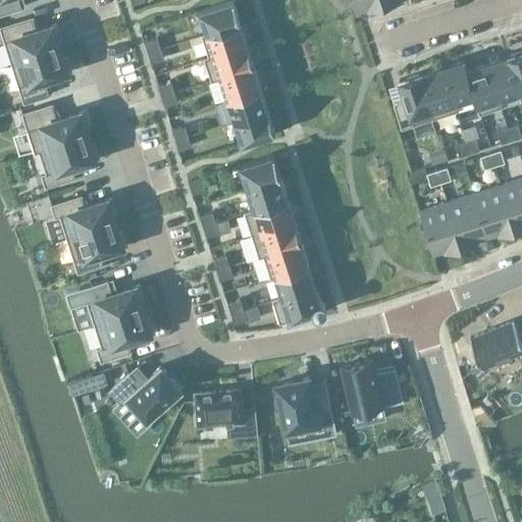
[(202,36),(241,23),(233,0),(199,11),(206,33),(202,34),(202,36)]
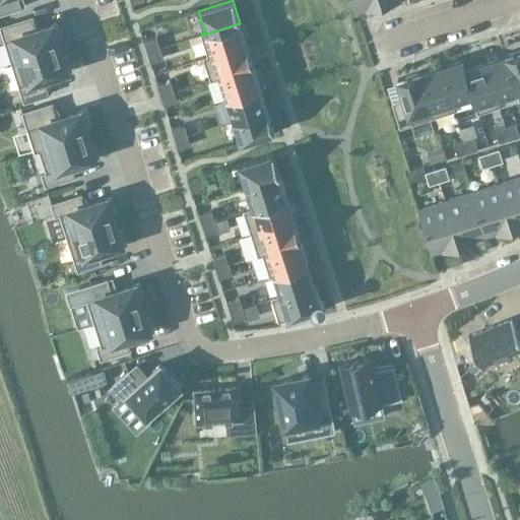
[(382,3),(380,0),(350,0),(353,10),(366,7),(366,8),(382,3)]
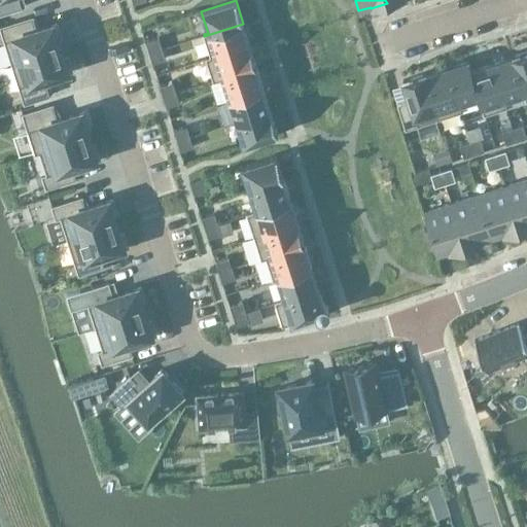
[(0,26),(0,28),(11,64),(61,48),(58,38),(61,37),(57,24),(37,30),(33,18),(34,18),(33,15),(0,26)]
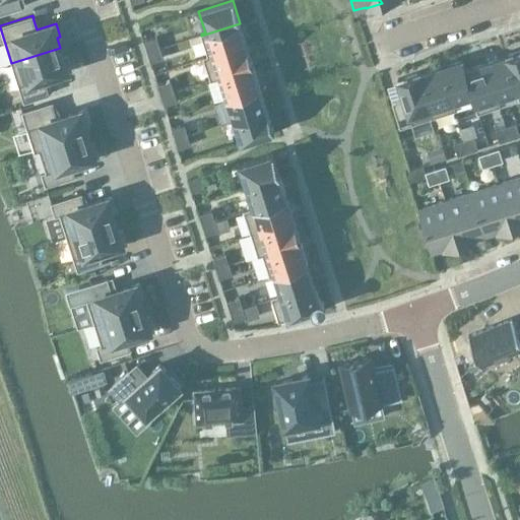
[(203,58),(247,45),(240,23),(201,36),(207,56),(202,58),(203,58)]
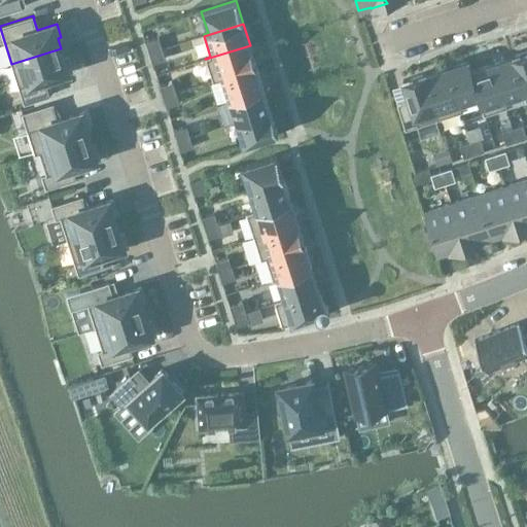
[(149,53),(162,48),(159,39),(146,42),(149,53)]
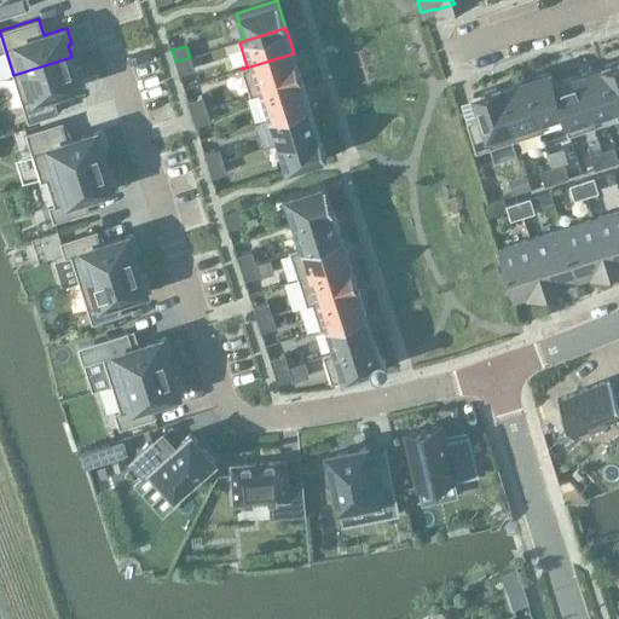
[(294,53),(242,69),(249,96),(301,79),(294,53)]
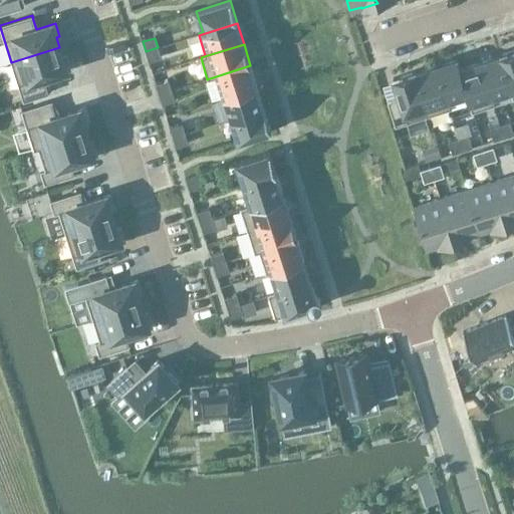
[(59,47),(11,62),(23,101),(49,93),(48,92),(43,77),(69,69),(65,55),(62,56),(59,47)]
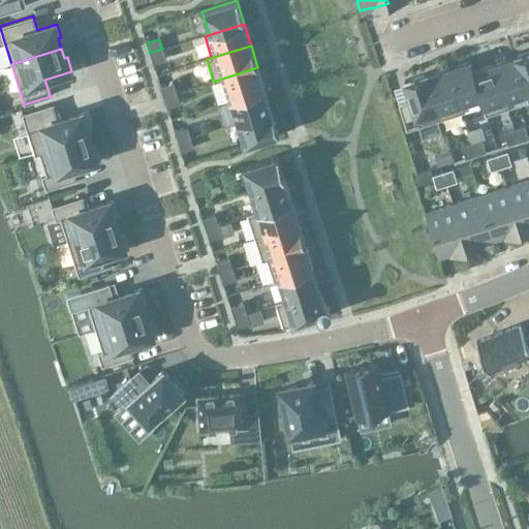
[(165,59),(162,49),(150,53),(153,63),(165,59)]
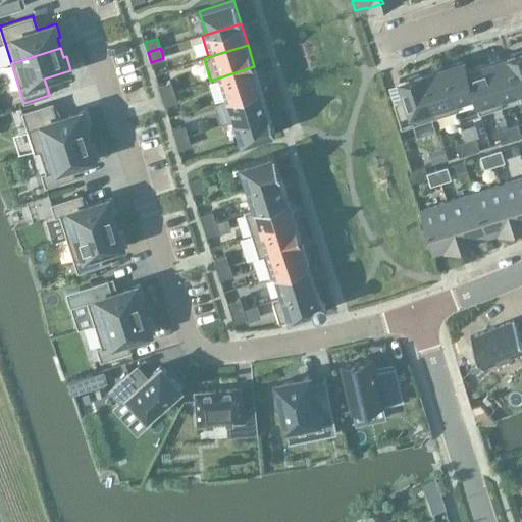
[(521,50),(507,56),(507,57),(518,91),(521,101),(521,100),(521,50)]
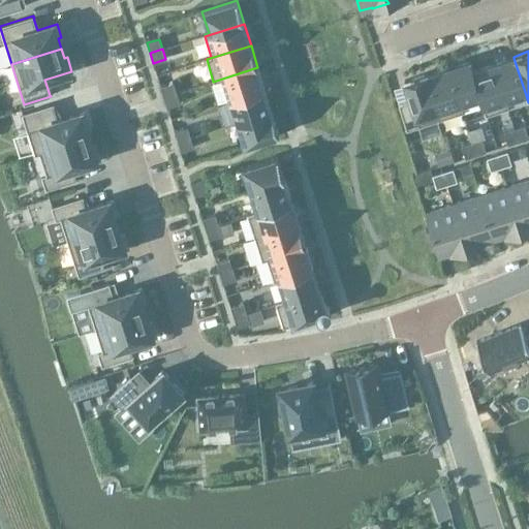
[(514,58),(495,64),(505,98),(525,92),(514,58)]
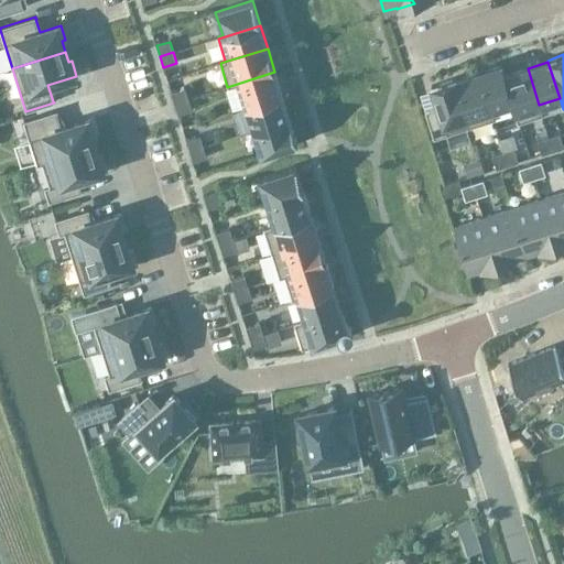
[(501,65),(478,73),(490,109),(512,102),(505,76),(501,65)]
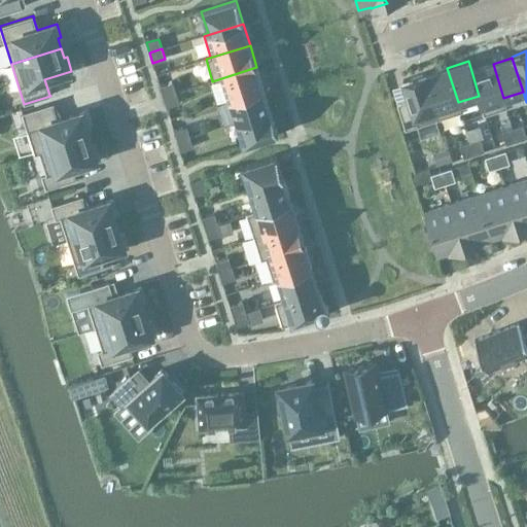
[(493,64),(471,71),(479,96),(484,115),(506,107),(503,98),(493,64)]
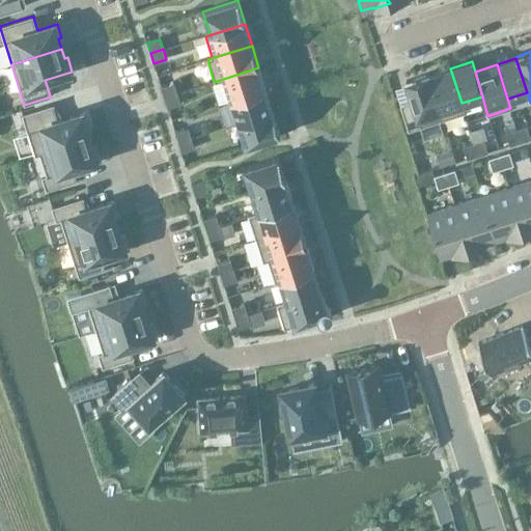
[(231,101),(266,90),(258,67),(214,82),(215,83),(224,80),(231,101)]
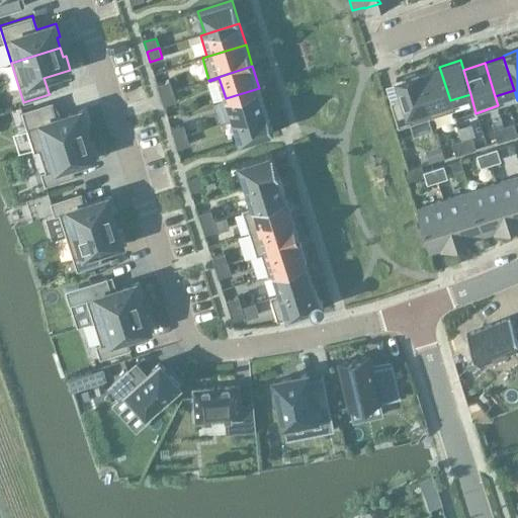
[(439,67),(419,73),(432,116),(453,109),(450,100),(439,67)]
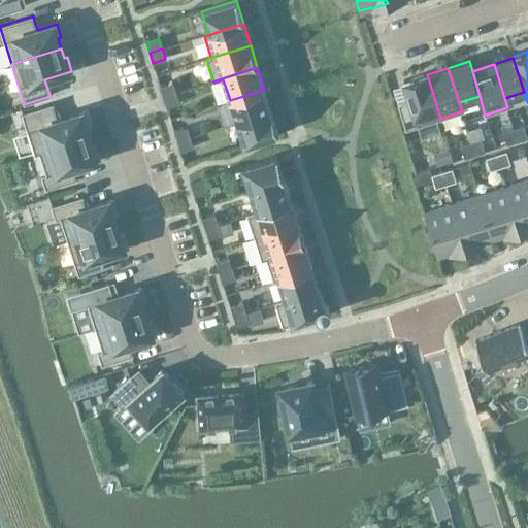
[(440,119),(427,74),(426,73),(403,80),(409,100),(397,104),(405,130),(440,119)]
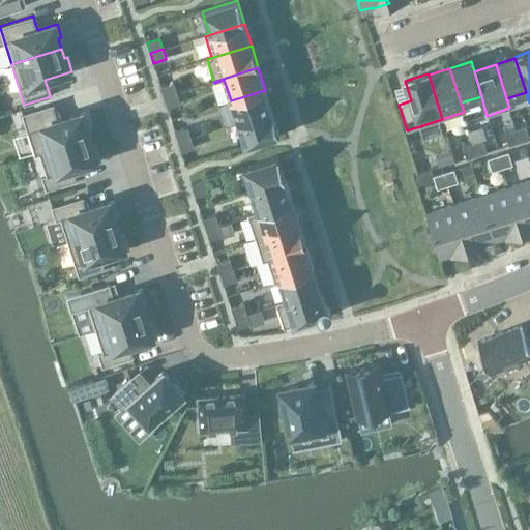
[(164,97),(176,93),(173,83),(160,87),(164,97)]
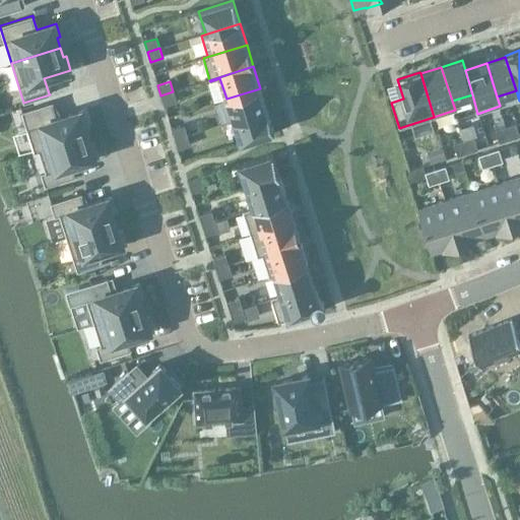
[(260,88),(226,99),(233,120),(267,110),(260,88)]
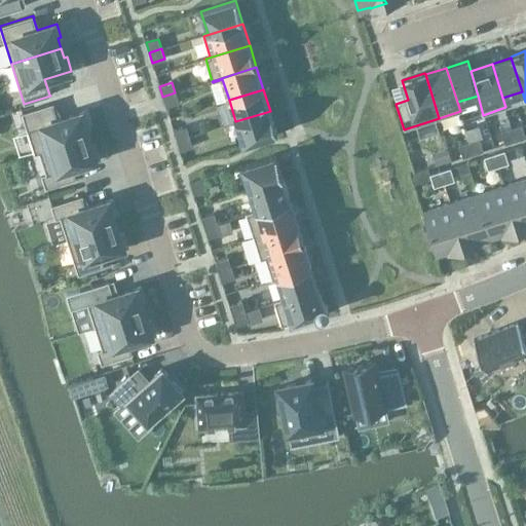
[(175,92),(162,97),(165,107),(179,103),(175,92)]
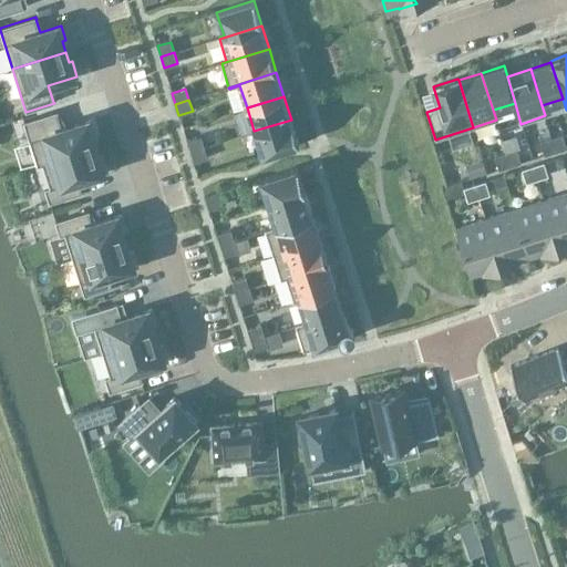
[(37,165),(42,164),(42,163),(95,146),(92,136),(95,135),(91,120),(62,129),(57,113),(58,112),(57,111),(23,122),(37,165)]
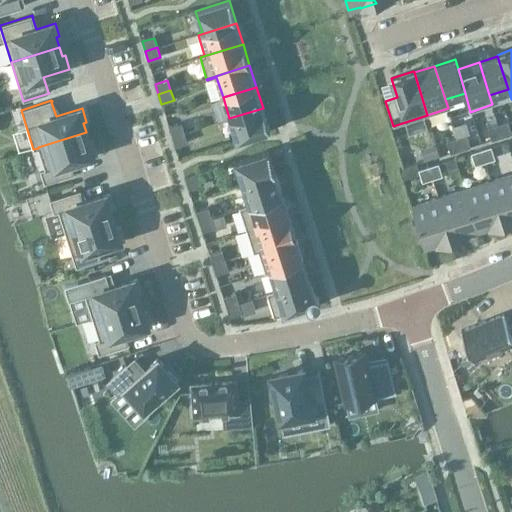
[(263,108),(229,118),(236,140),(270,130),(263,108)]
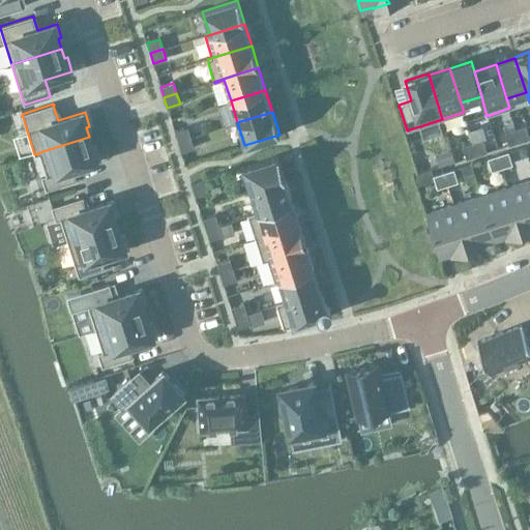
[(514,129),(519,142),(529,139),(525,126),(514,129)]
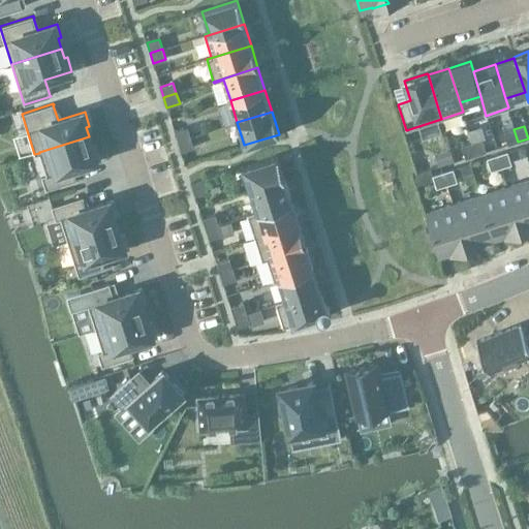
[(178,142),(190,137),(187,127),(175,130),(178,142)]
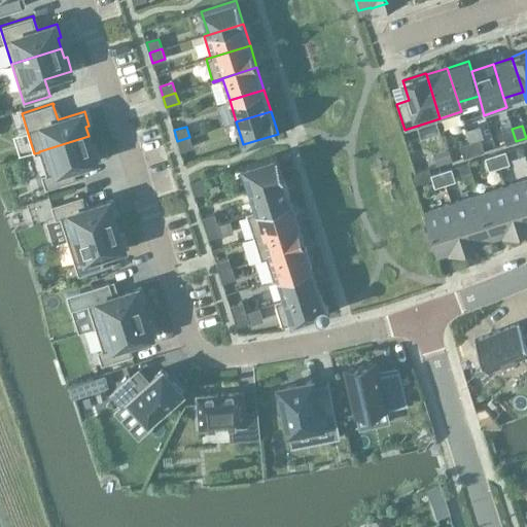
[(505,144),(516,141),(512,129),(501,132),(505,144)]
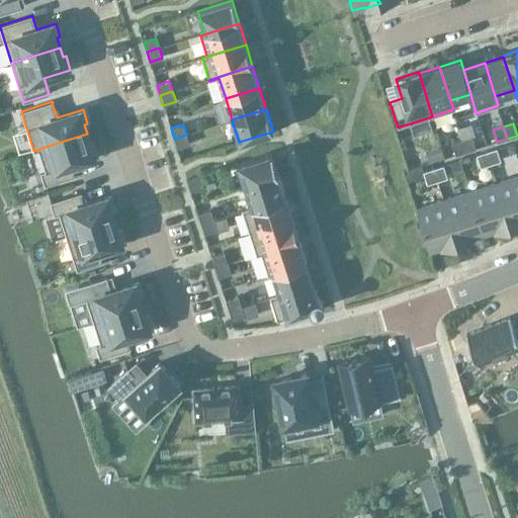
[(38,149),(38,150),(46,170),(40,172),(45,185),(76,176),(75,174),(74,175),(71,164),(96,156),(97,156),(96,152),(93,142),(90,144),(87,134),(38,149)]
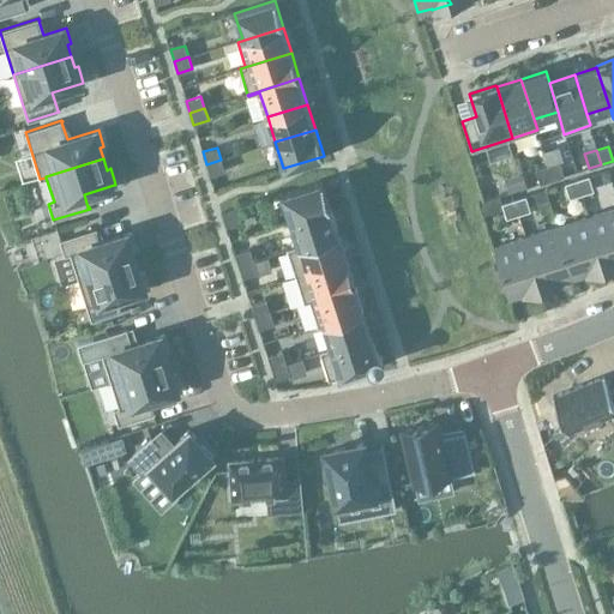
[(221,160),(206,164),(210,176),(224,172),(221,160)]
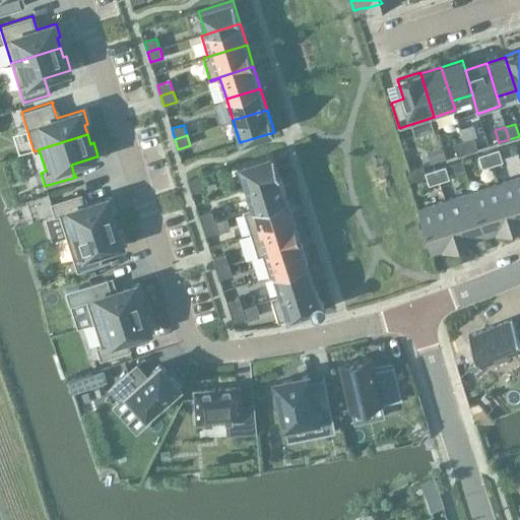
[(463,140),(467,152),(477,149),(473,137),(463,140)]
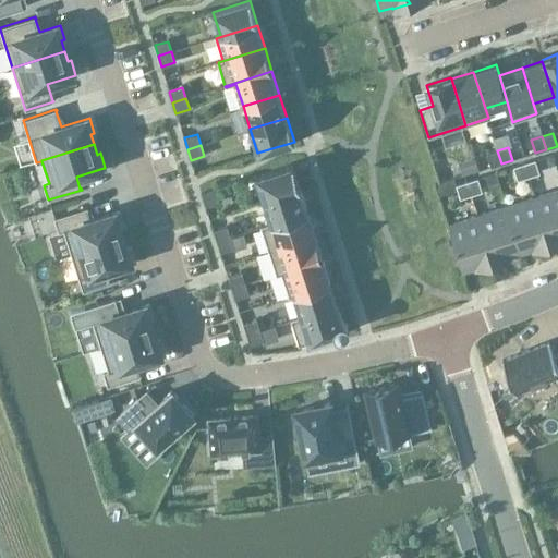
[(490,167),(501,164),(497,150),(486,154),(490,167)]
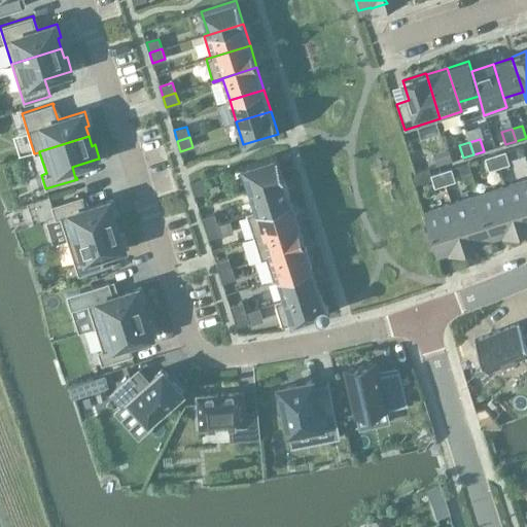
[(495,154),(499,167),(500,167),(510,164),(505,151),(505,150),(496,153),(495,154)]
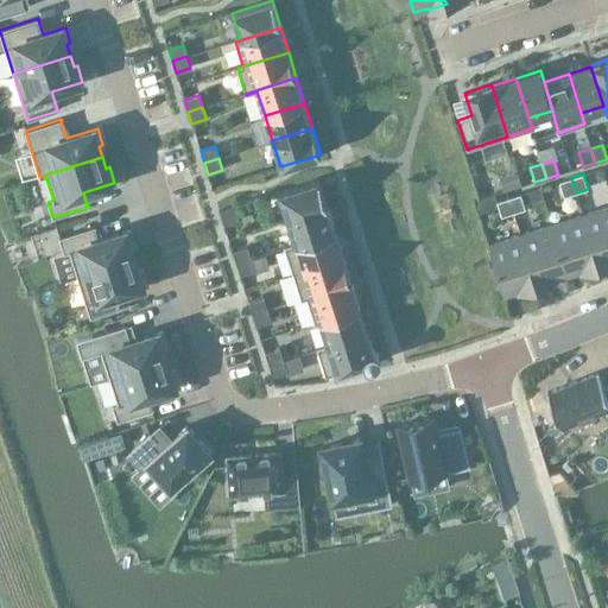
[(564,196),(576,192),(571,178),(559,182),(564,196)]
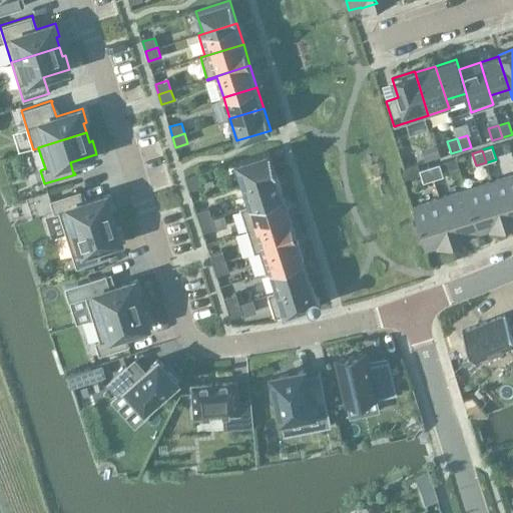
[(269,152),(235,162),(242,184),(276,174),(269,152)]
